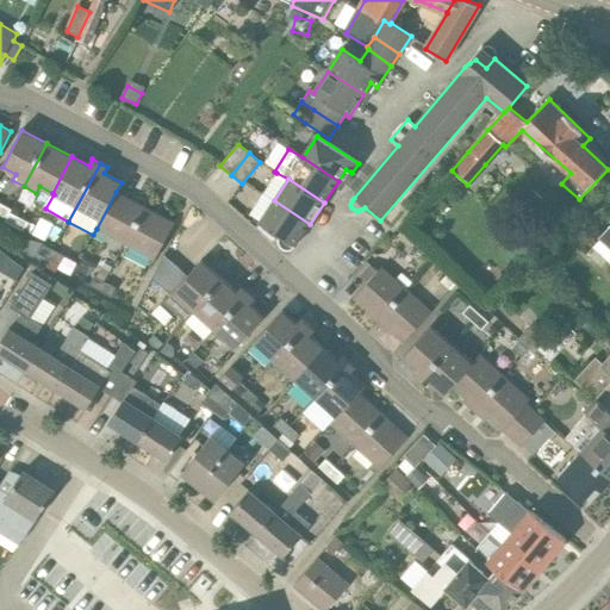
[(145,209),(116,192),(97,229),(125,244),(145,209)]
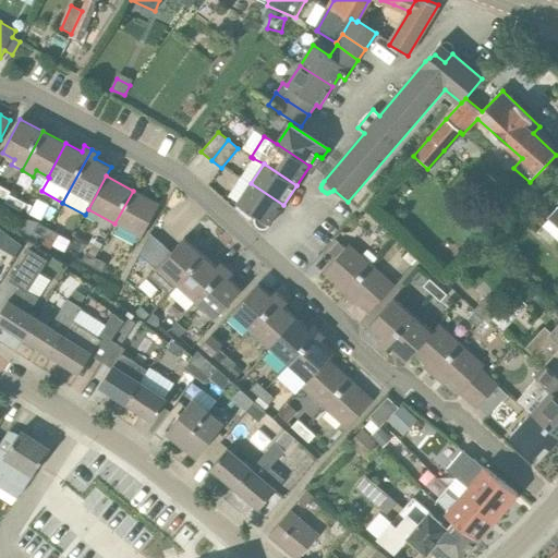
[(283,205),(251,183),(238,204),(256,216),(255,218),(255,221),(256,225),(257,227),(262,229),(265,229),(268,228),(270,225),(283,205)]
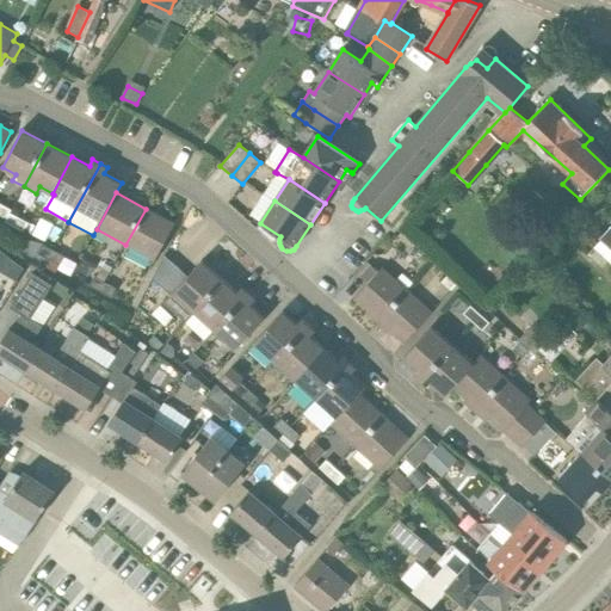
[(11,210),(2,204),(0,208),(0,216),(6,220),(11,210)]
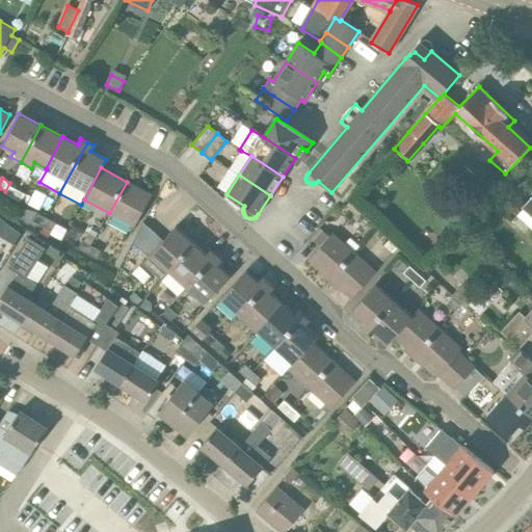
[(109,213),(135,228),(153,195),(127,182),(109,213)]
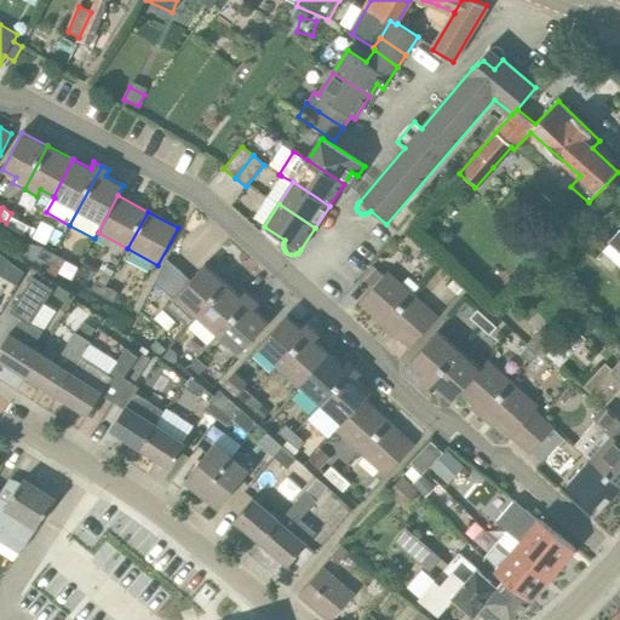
[(10,216),(5,225),(13,230),(19,220),(10,216)]
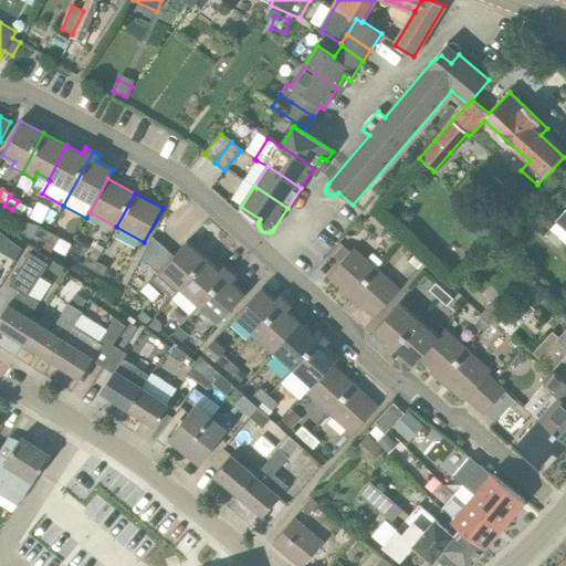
[(18,201),(12,210),(21,216),(25,206),(18,201)]
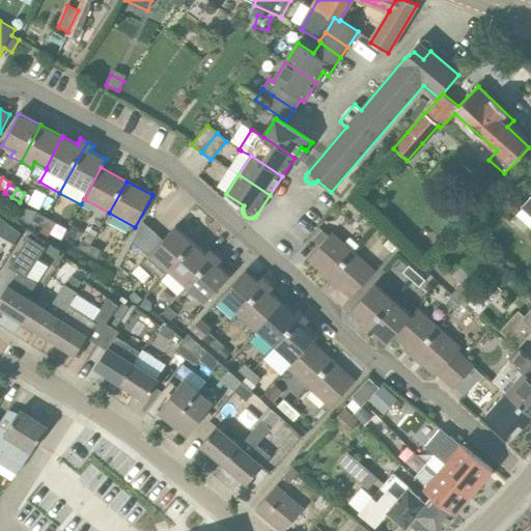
[(38,233),(39,231),(47,218),(37,213),(37,212),(23,206),(17,220),(38,233)]
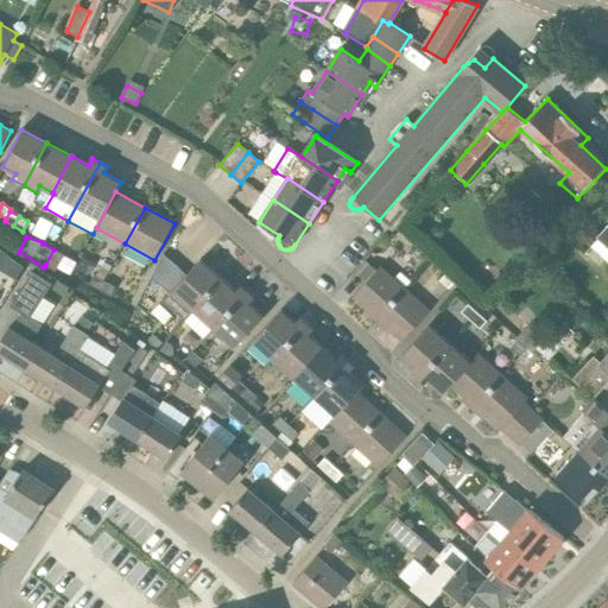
[(54,249),(45,265),(57,271),(59,265),(64,255),(54,249)]
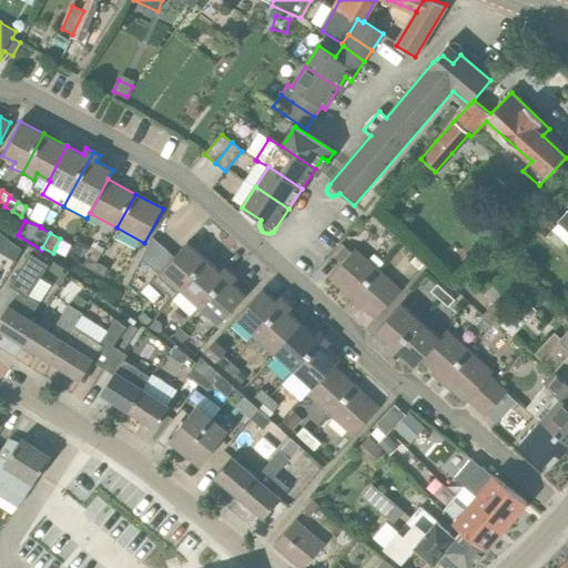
[(160,274),(170,262),(164,256),(170,251),(154,237),(142,259),(159,273),(160,274)]
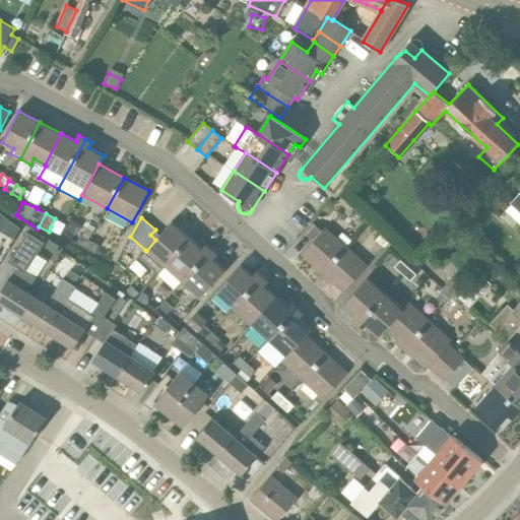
[(172,222),(155,240),(146,251),(145,250),(138,257),(156,274),(166,265),(190,239),(172,222)]
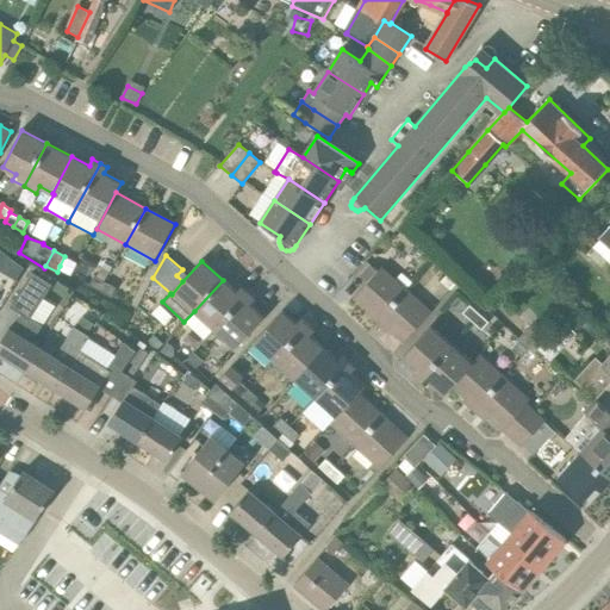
[(379,321),(406,290),(381,267),(378,271),(371,265),(360,277),(367,282),(354,298),(379,321)]
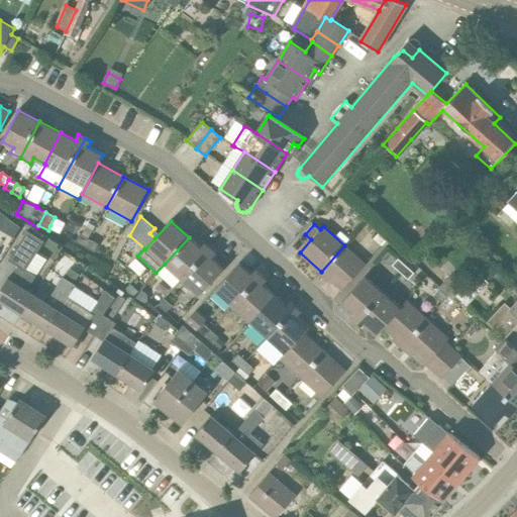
[(0,290),(0,299),(22,314),(34,295),(27,291),(36,277),(25,271),(44,241),(26,230),(8,261),(17,267),(9,279),(8,278),(0,290)]
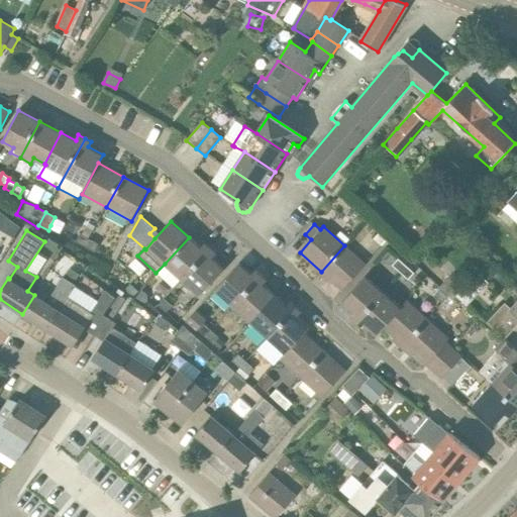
[(382,246),(388,239),(379,232),(373,238),(382,246)]
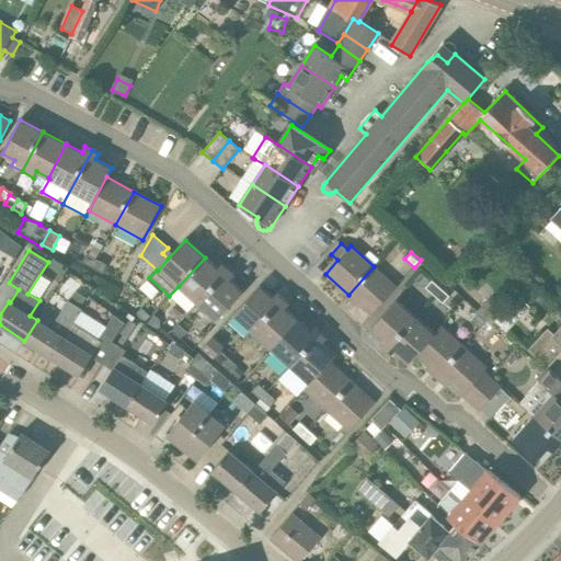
[(82,263),(92,268),(98,260),(87,254),(82,263)]
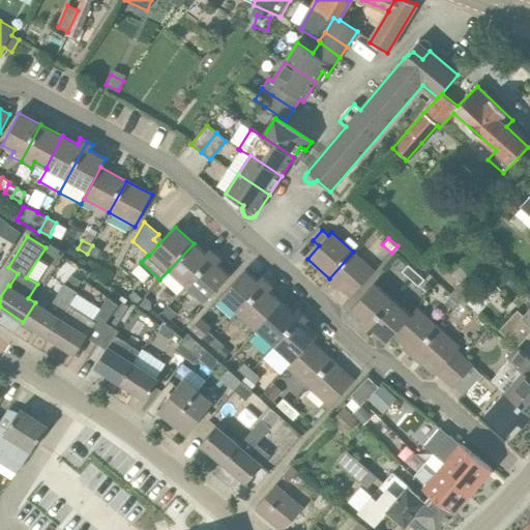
[(187,287),(215,255),(210,249),(206,254),(194,243),(169,270),(187,287)]
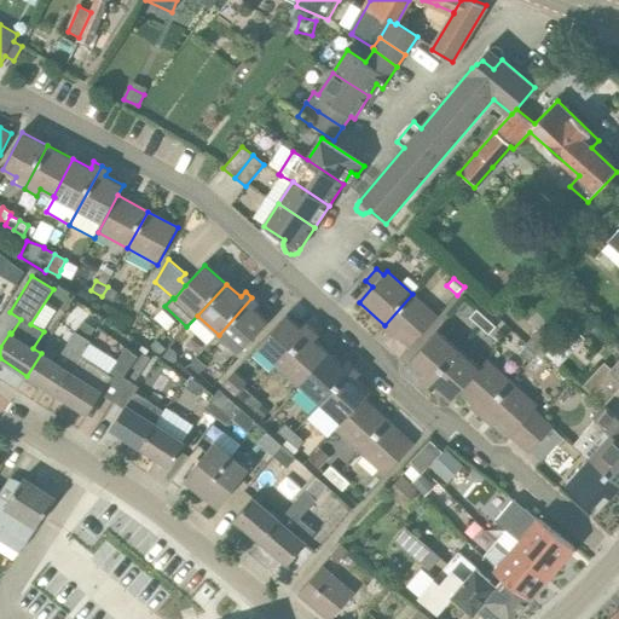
[(102,296),(114,302),(119,293),(108,287),(102,296)]
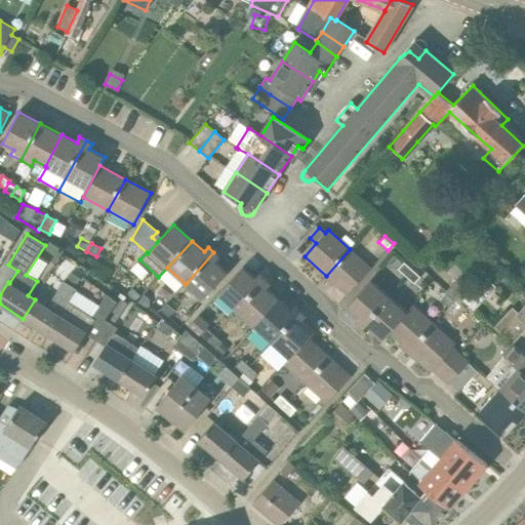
[(372,269),(350,249),(326,276),(348,295),(372,269)]
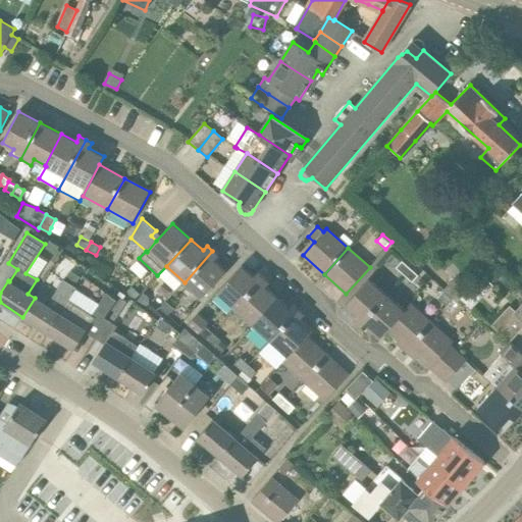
[(212,251),(185,282),(202,299),(226,272),(213,260),(218,256),(212,251)]
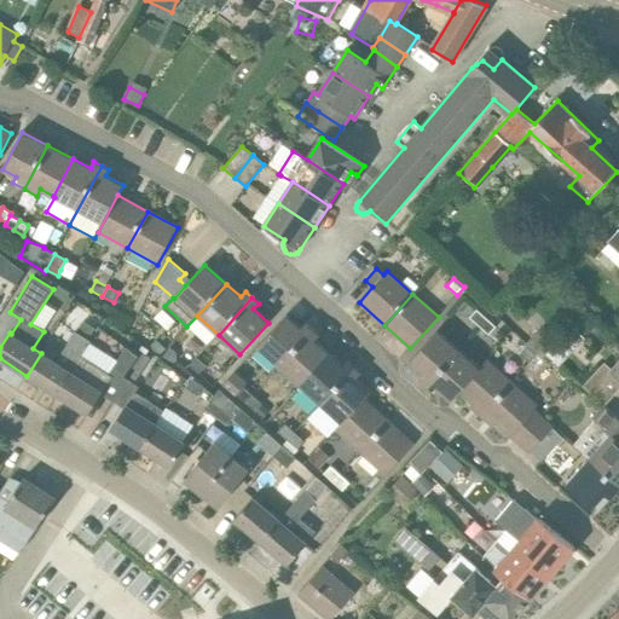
[(479,327),(486,318),(476,310),(469,318),(479,327)]
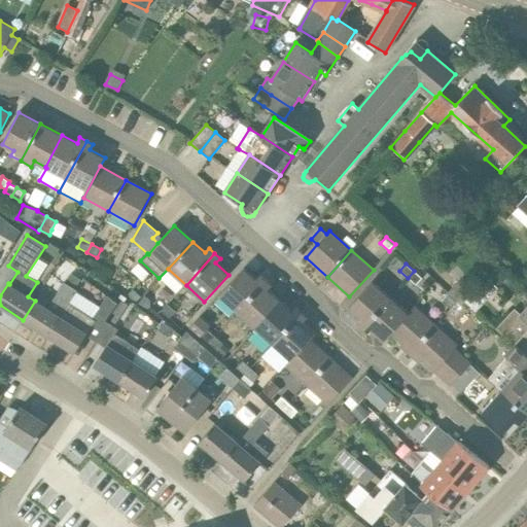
[(238,312),(267,280),(260,275),(256,280),(244,269),(219,295),(238,312)]
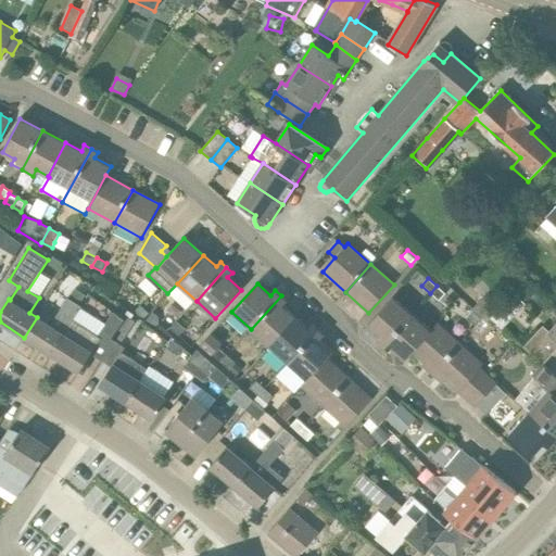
[(75,291),(71,300),(80,305),(85,298),(75,291)]
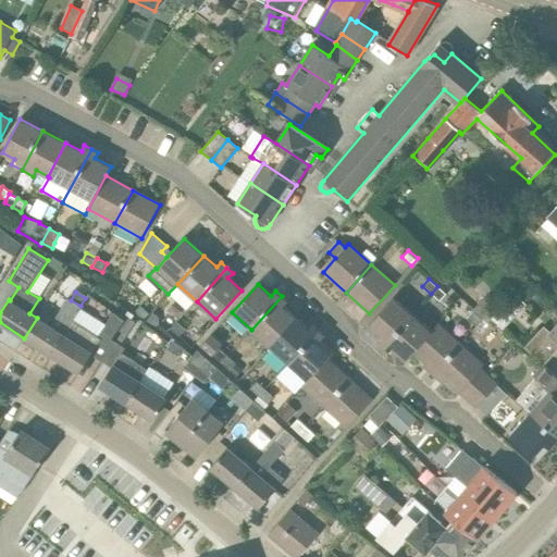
[(486,323),(490,320),(503,305),(490,293),(473,310),(486,323)]
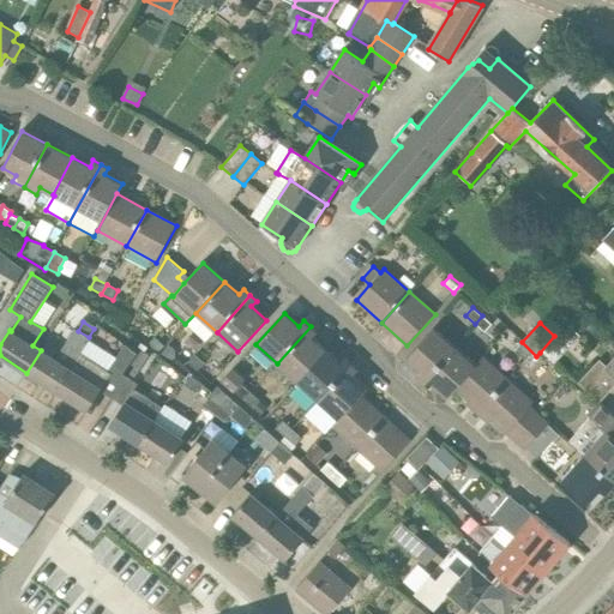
[(540,353),(553,363),(579,336),(566,324),(554,336),(540,353)]
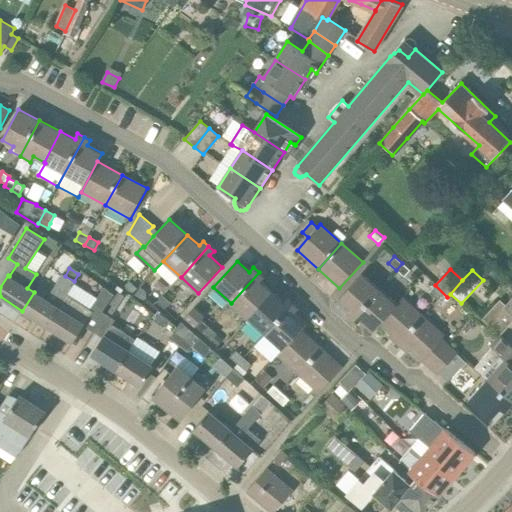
[(264,277),(259,272),(231,303),(248,319),(272,292),(260,281),(264,277)]
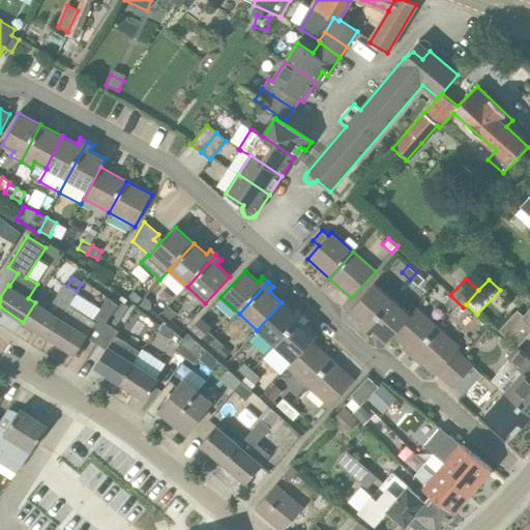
[(358,326),(364,331),(392,299),(374,284),(350,311),(362,322),(358,326)]
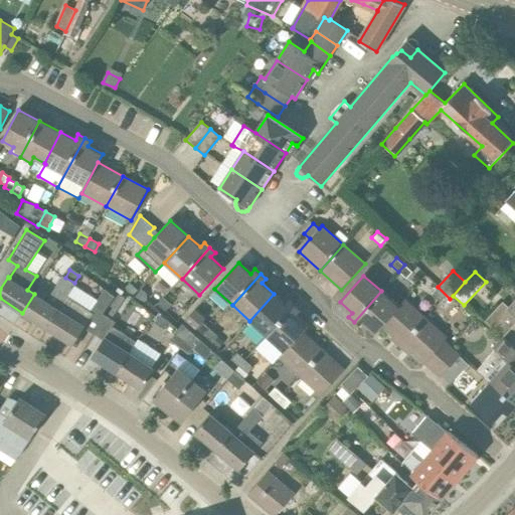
[(46,302),(34,294),(22,313),(47,329),(69,293),(74,284),(62,277),(46,302)]
